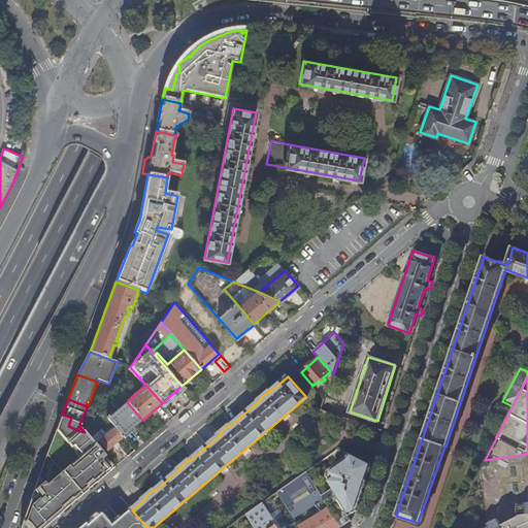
[(123,436),(142,420),(127,402),(107,419),(114,427),(116,428),(123,436)]
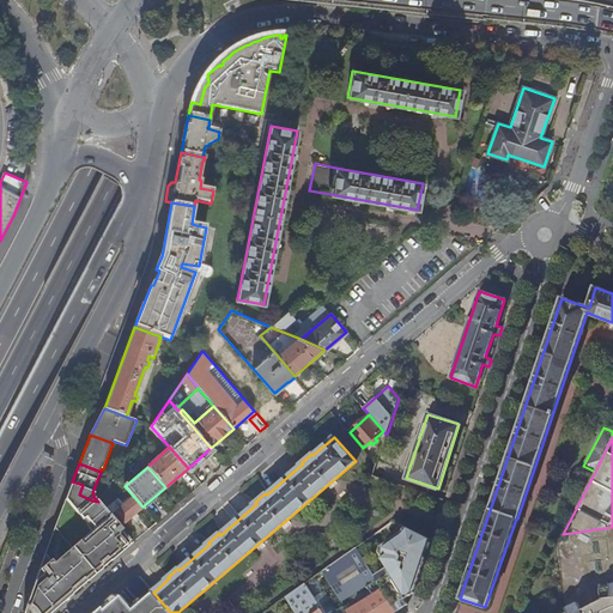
[(83,485),(72,481),(72,484),(68,491),(79,495),(83,485)]
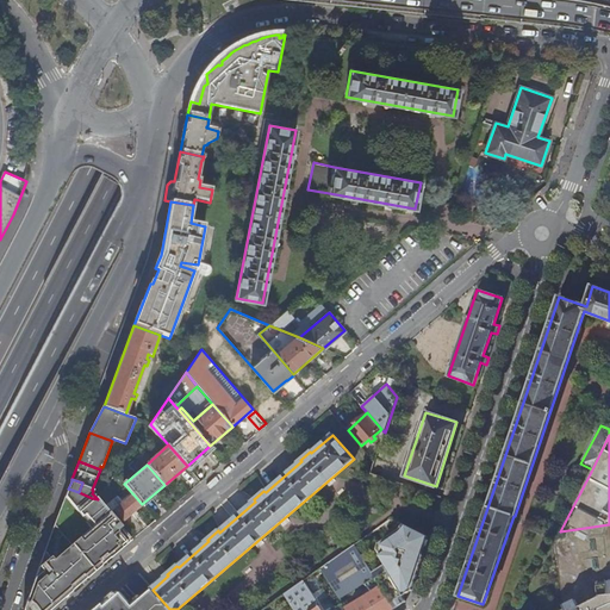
[(100,503),(98,499),(92,498),(79,492),(68,489),(55,523),(72,529),(78,531),(78,533),(100,503)]
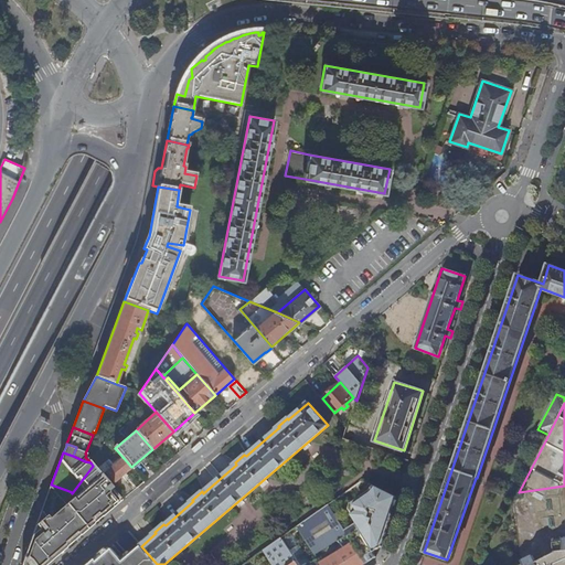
[(117,479),(131,467),(124,458),(123,457),(113,465),(109,460),(97,470),(100,475),(110,486),(117,479)]
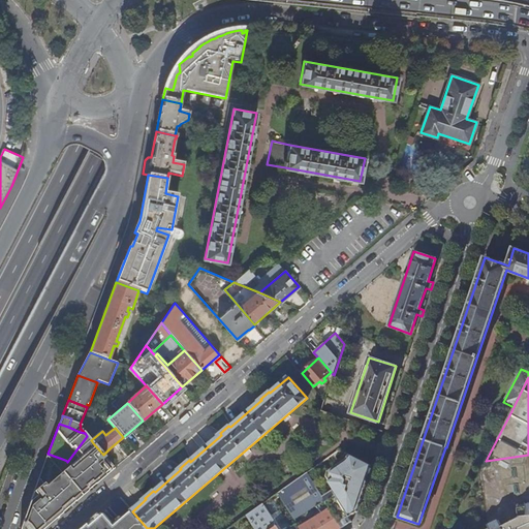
[(112,471),(115,468),(103,455),(94,444),(87,436),(67,462),(71,463),(92,488),(96,484),(106,475),(104,472),(110,469),(112,471)]
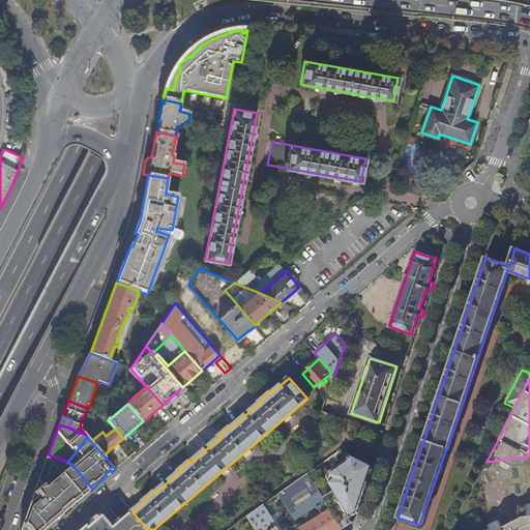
[(355,516),(372,466),(348,453),(337,462),(341,465),(332,472),(336,479),(331,481),(336,489),(325,499),(344,529),(345,528),(342,522),(349,518),(350,520),(355,516)]
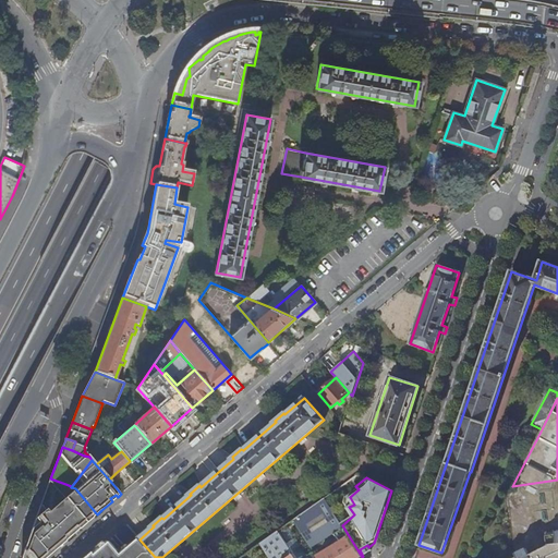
[(65,484),(50,478),(49,483),(41,504),(22,557),(21,557),(46,557),(53,553),(51,549),(53,547),(43,536),(50,513),(53,510),(68,490),(71,486),(65,484)]
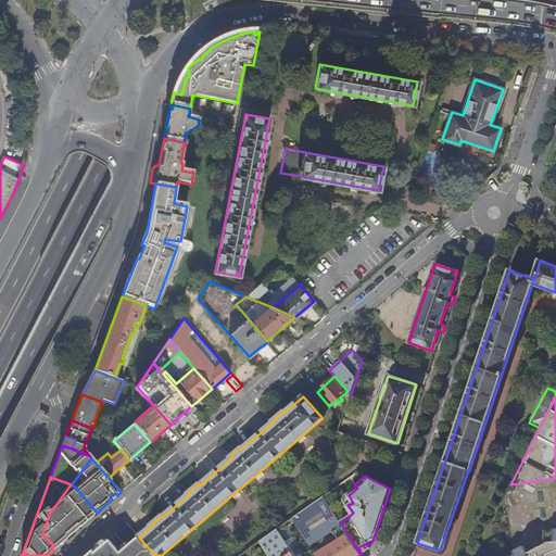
[(555,555),(555,478),(510,484),(504,495),(513,550),(515,555),(513,555),(555,555)]
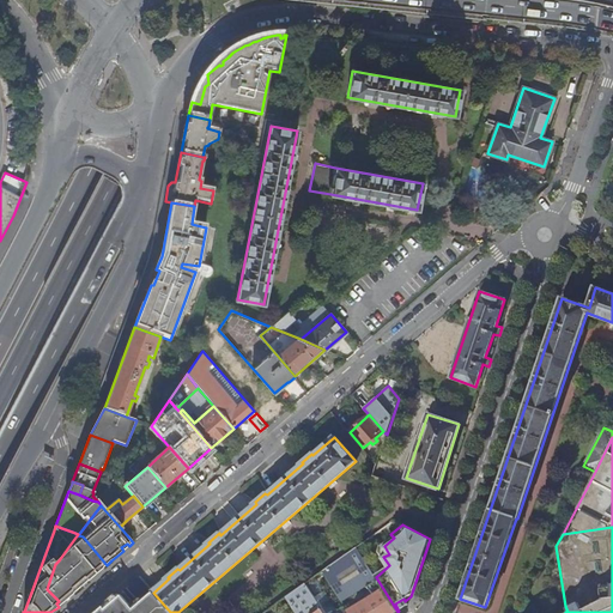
[(83,536),(78,535),(78,534),(74,539),(59,560),(55,564),(47,589),(59,601),(60,600),(64,604),(73,594),(73,593),(87,581),(87,582),(107,565),(83,536)]
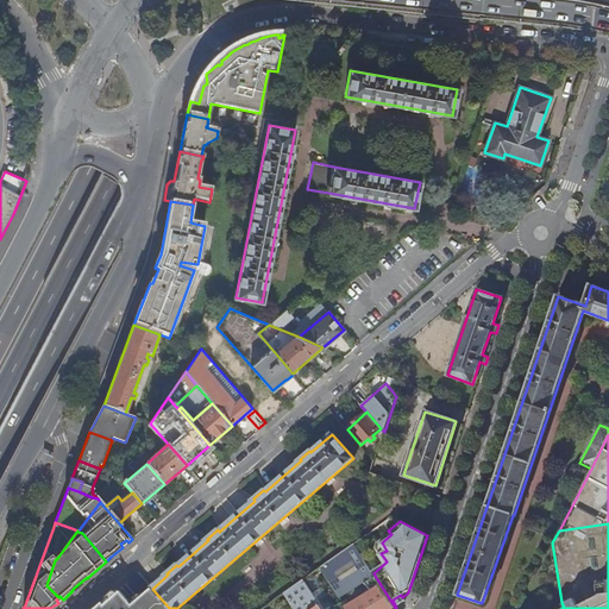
[(355,544),(321,569),(331,585),(332,585),(339,597),(364,582),(371,591),(346,607),(346,608),(391,608),(395,608),(374,573),(355,544)]
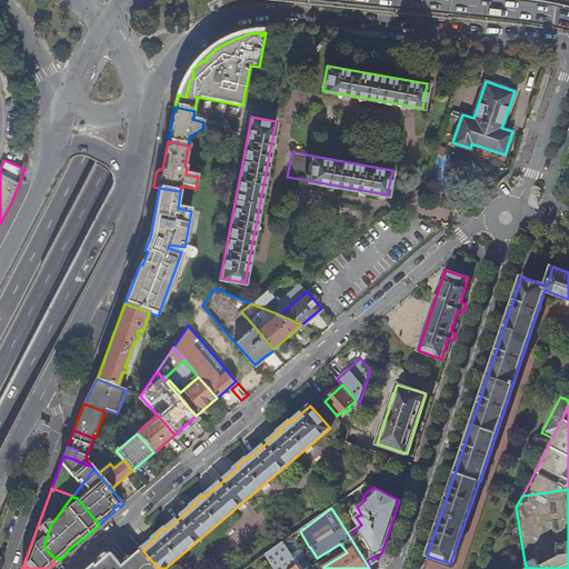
[(68,551),(81,540),(81,539),(68,550),(68,551)]
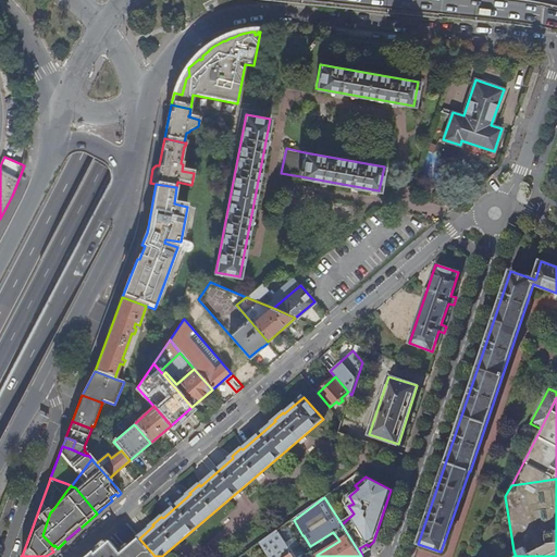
[(279,531),(261,543),(269,556),(295,556),(286,543),(279,531)]
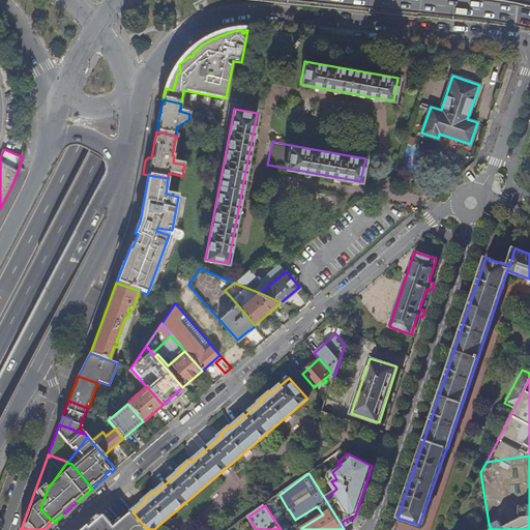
[(281,510),(272,517),(281,529),(287,529),(291,528),(281,510)]
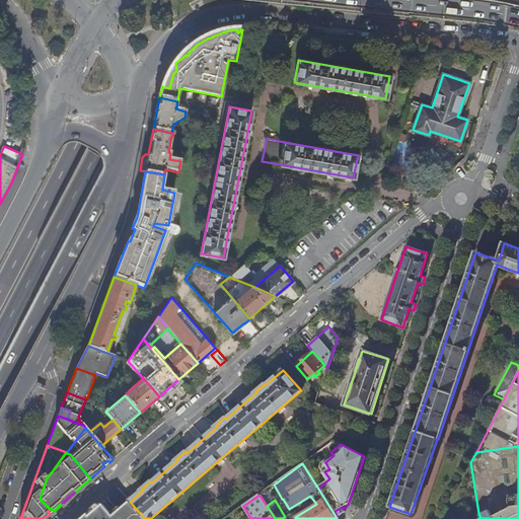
[(144,518),(130,502),(119,511),(120,512),(117,514),(115,512),(112,514),(108,510),(99,518),(97,516),(106,508),(103,504),(100,504),(92,510),(95,514),(89,518),(86,515),(82,518),(144,518)]
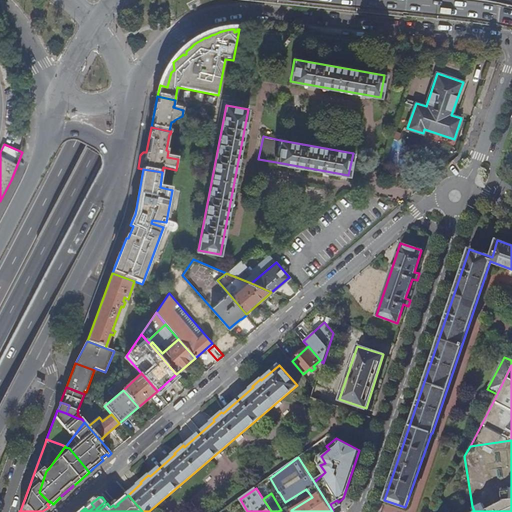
[(340,506),(338,502),(337,500),(330,504),(333,510),(340,506)]
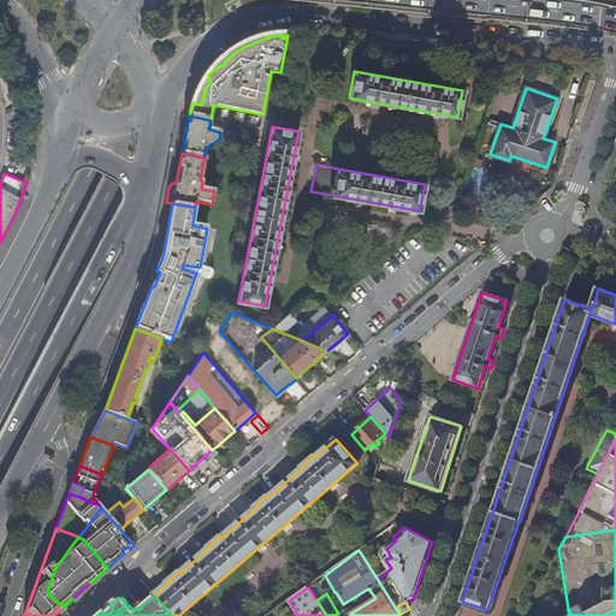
[(113,610),(110,605),(102,611),(106,615),(113,610)]
